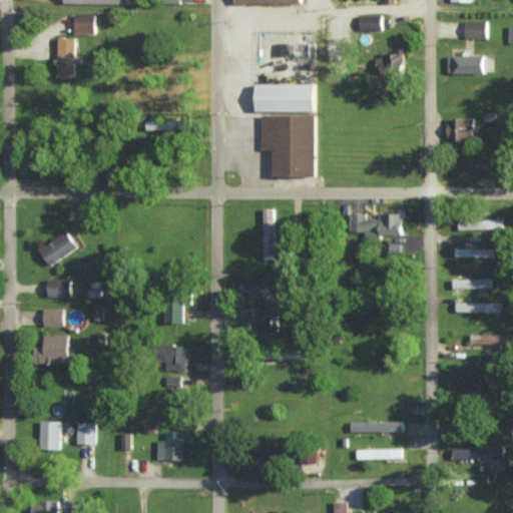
[(74,32),(95,32),(95,13),(75,13),(74,32)]
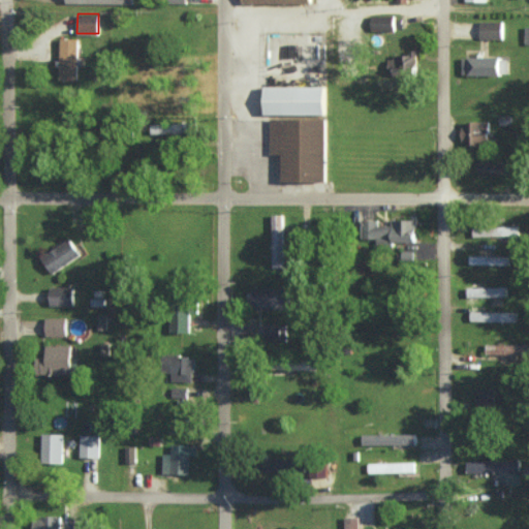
[(371,30),(395,30),(394,16),(371,16),(371,30)]
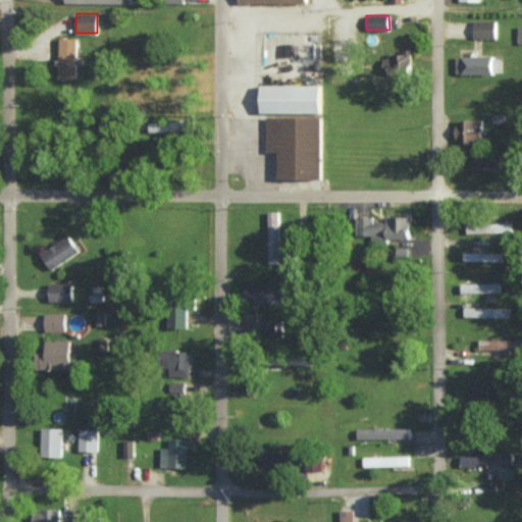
[(496,38),(496,20),(474,19),(474,37),(496,38)]
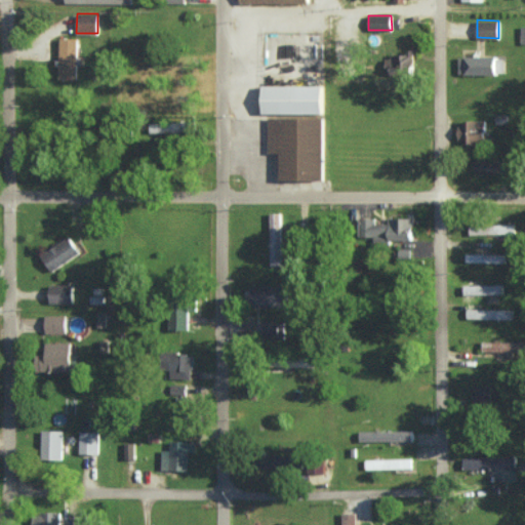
[(58,77),(76,78),(78,38),(59,37),(58,77)]
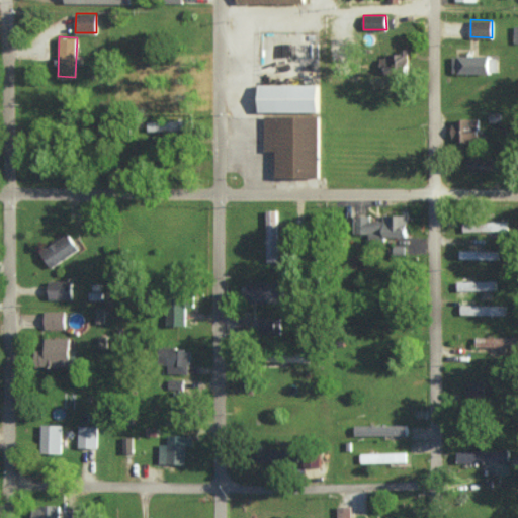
[(379,70),(408,71),(409,49),(401,48),(401,55),(380,54),(379,70)]
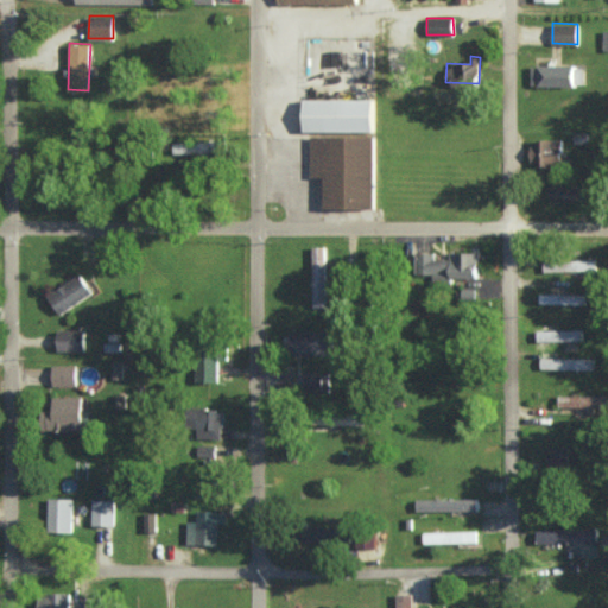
[(574,86),(575,65),(532,64),(531,84),(574,86)]
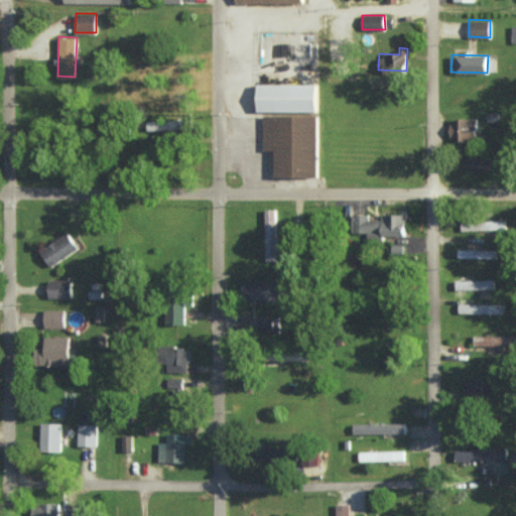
[(260,85),(319,85),(319,113),(260,113),(260,85)]
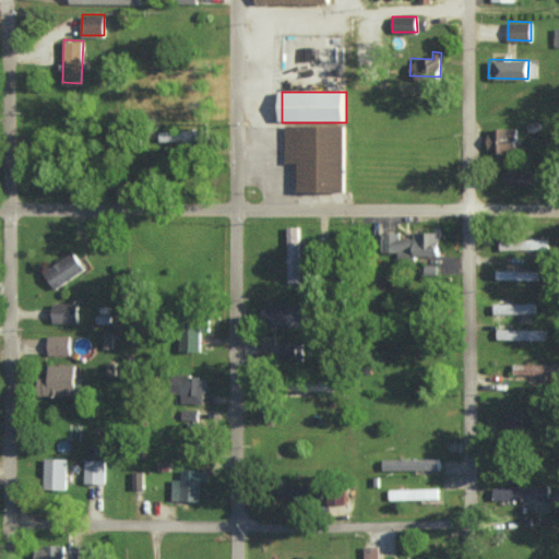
[(287,127),(346,127),(346,192),(300,192),(300,164),(287,164),(287,127)]
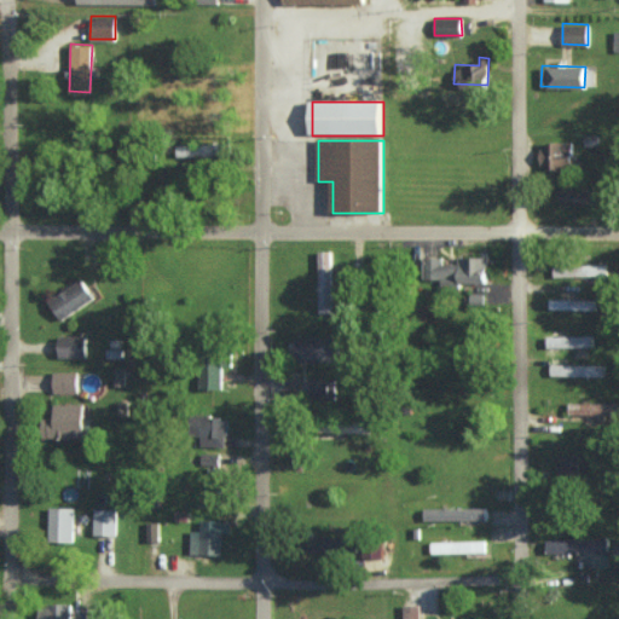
[(541,142),(541,168),(572,168),(573,143),(541,142)]
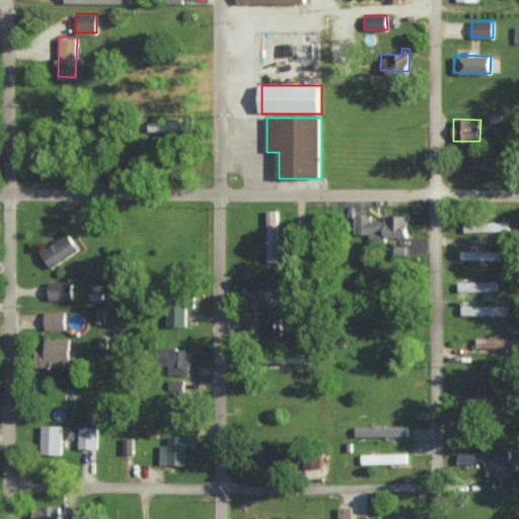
[(148,121),(148,131),(189,129),(189,120),(148,121)]
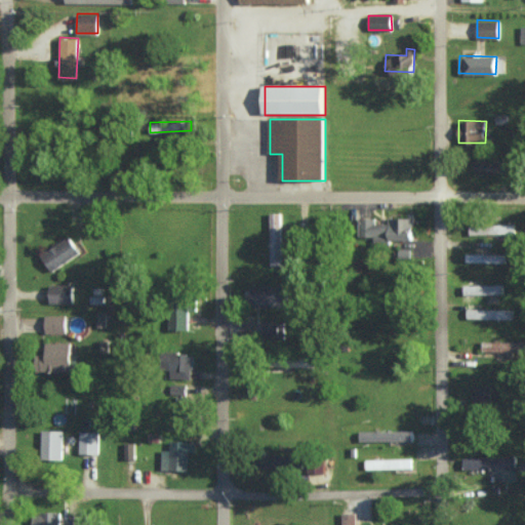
[(474,171),(505,172),(506,161),(475,160),(474,171)]
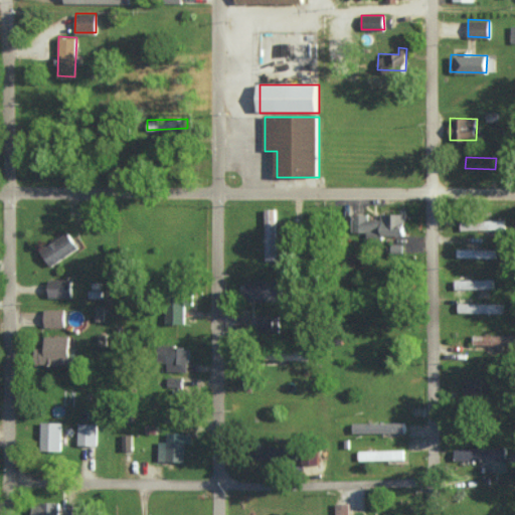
[(276,208),(265,208),(266,254),(276,254),(276,208)]
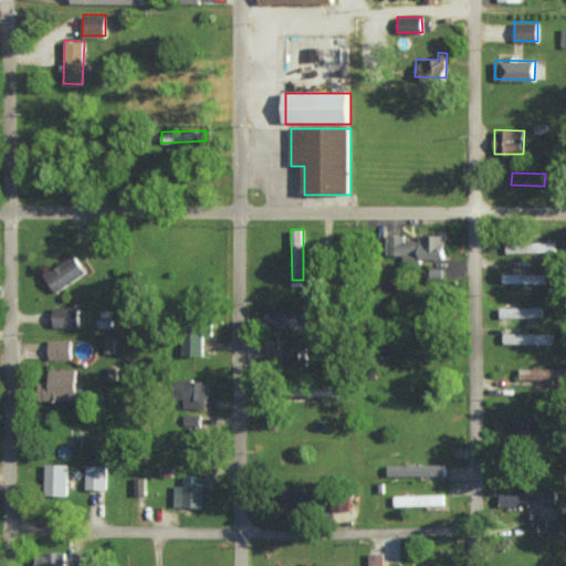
[(387,255),(404,255),(404,260),(446,260),(446,234),(419,234),(419,241),(405,241),(405,234),(387,234),(387,255)]
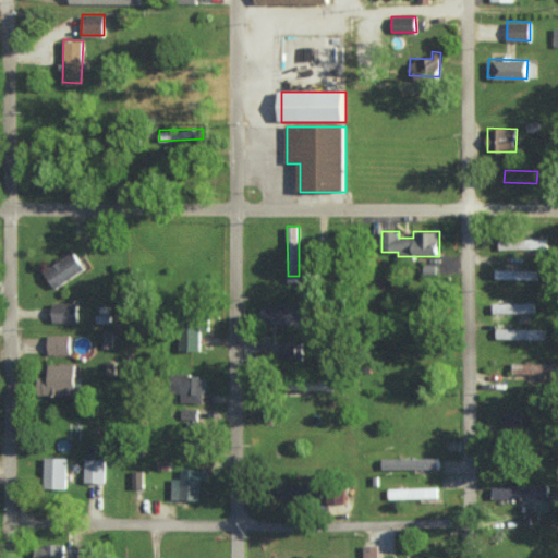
[(547,247),(547,238),(499,239),(499,250),(547,247)]
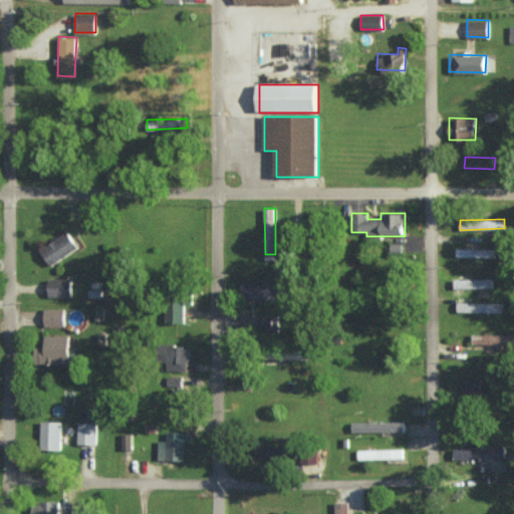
[(77,248),(68,232),(39,248),(49,264),(77,248)]
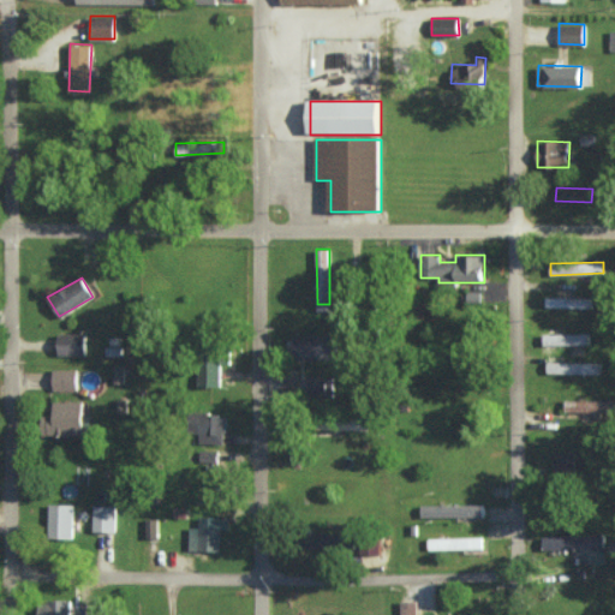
[(591,298),(547,297),(545,306),(591,308),(591,298)]
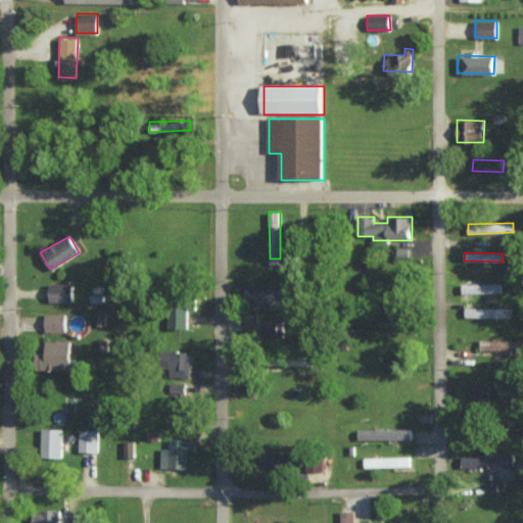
[(462,284),(463,294),(502,292),(502,282),(462,284)]
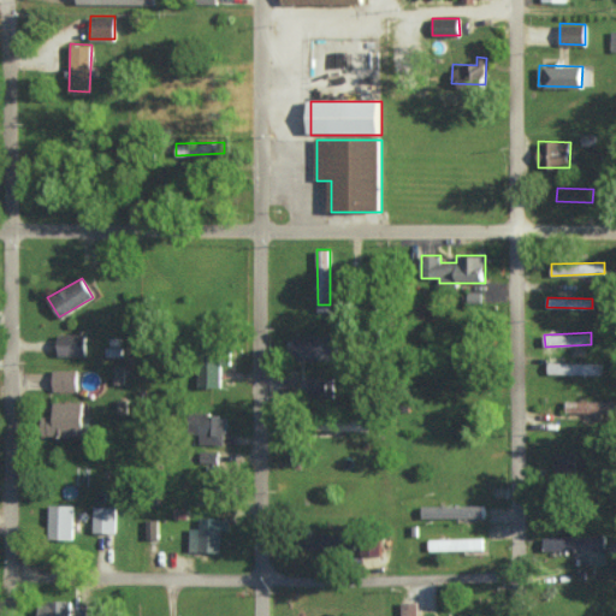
[(58,355),(84,355),(86,333),(59,333),(58,355)]
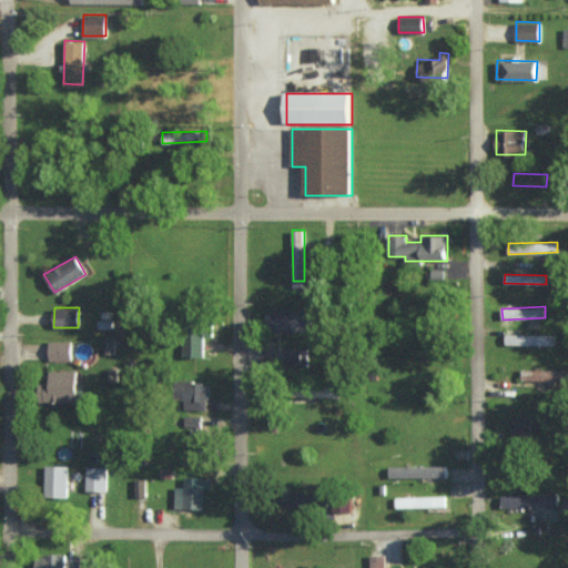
[(271,331),(307,332),(307,310),(271,308),(271,331)]
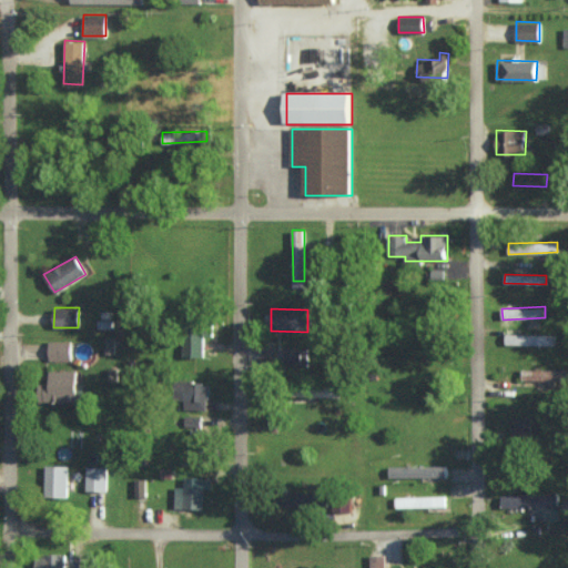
[(204,356),(205,323),(184,323),(183,356),(204,356)]
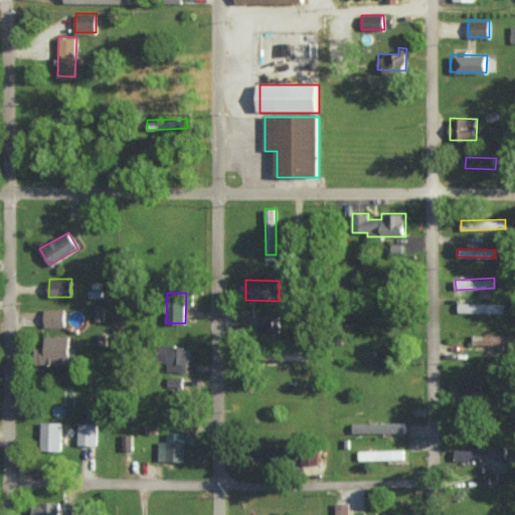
[(503,303),(459,302),(458,312),(503,313),(503,303)]
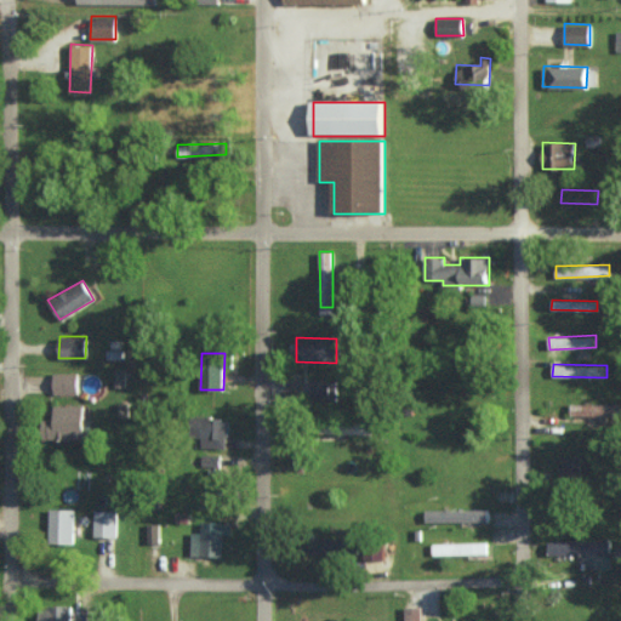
[(53,393),(78,393),(77,371),(53,372),(53,393)]
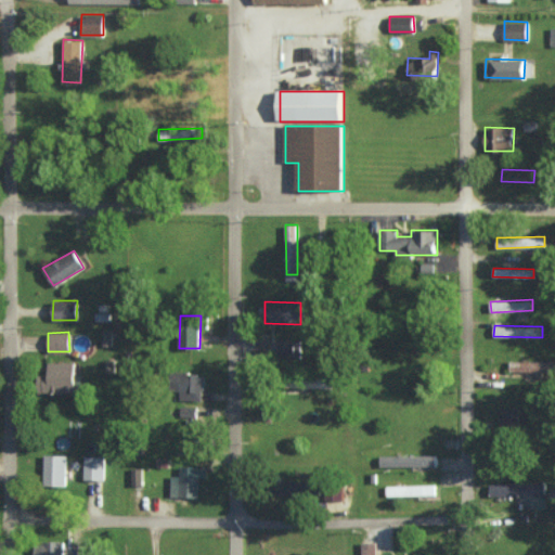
[(300,358),(300,339),(279,339),(279,357),(300,358)]
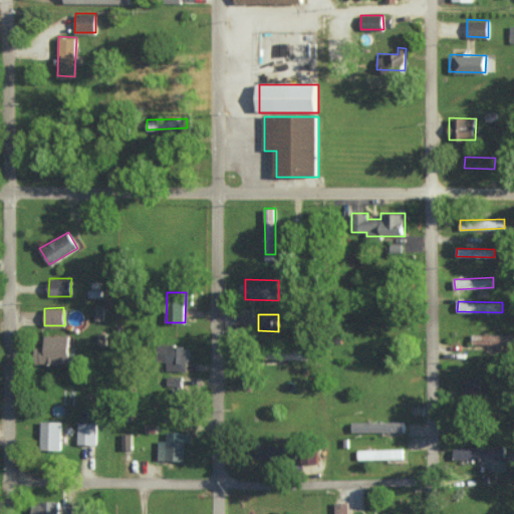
[(44,346),(34,346),(34,363),(69,362),(68,334),(44,334),(44,346)]
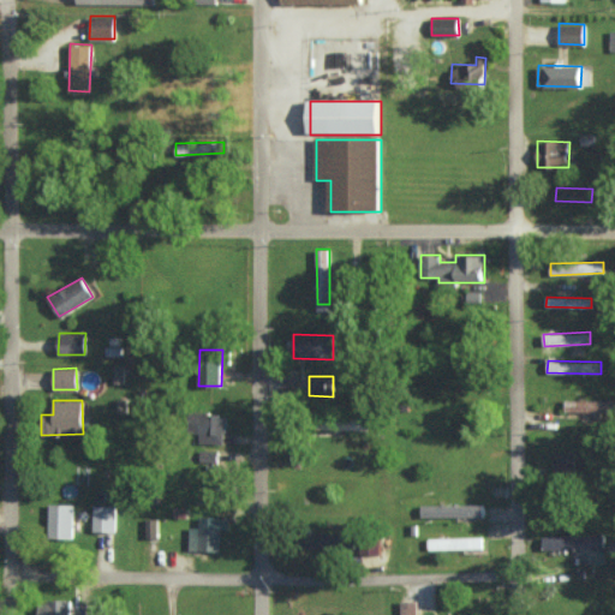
[(565,413),(614,412),(614,400),(565,401),(565,413)]
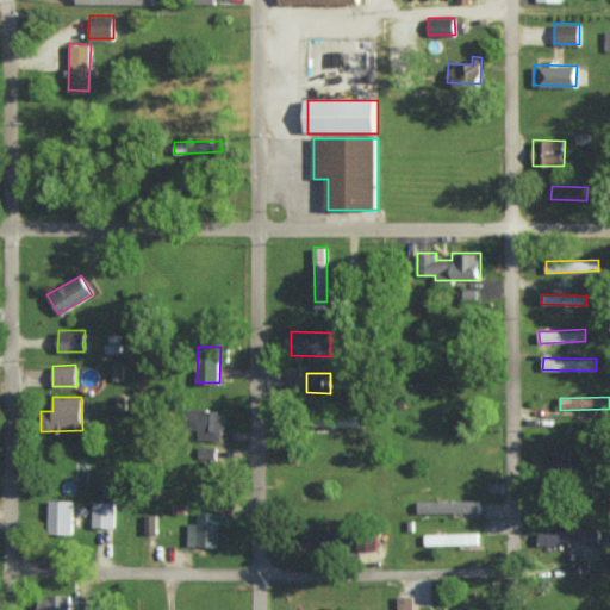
[(191,430),(198,430),(198,439),(223,440),(224,410),(191,409),(191,430)]
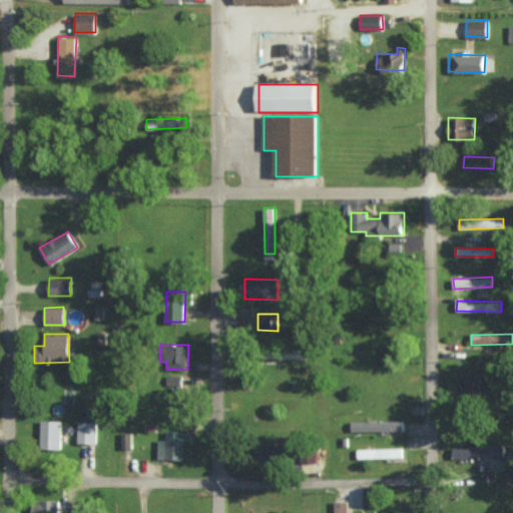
[(182,376),(167,375),(166,388),(181,389),(182,376)]
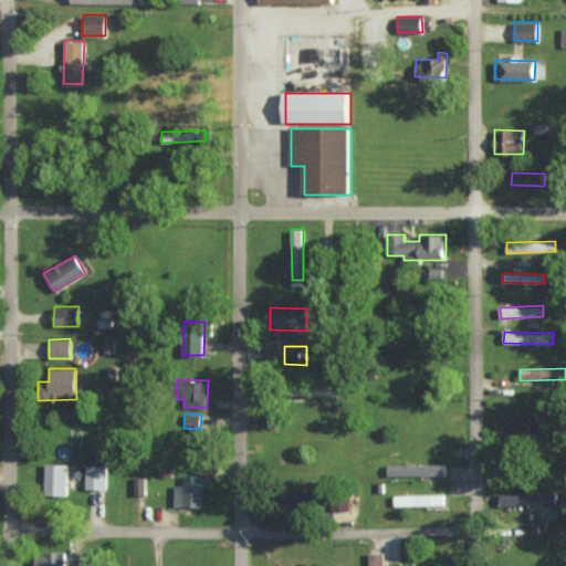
[(530,415),(510,415),(510,432),(530,432),(530,415)]
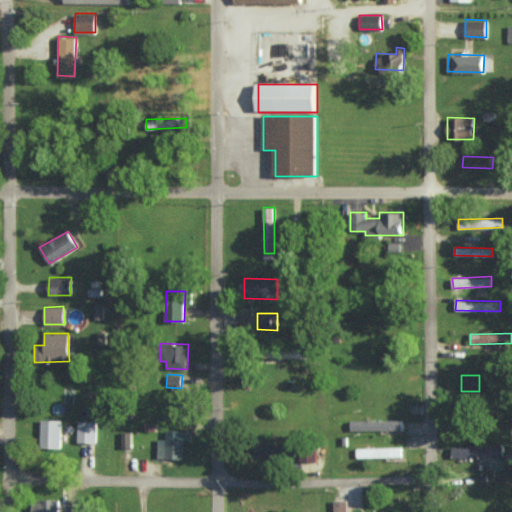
[(61,447),(61,419),(41,419),(40,447),(61,447)]
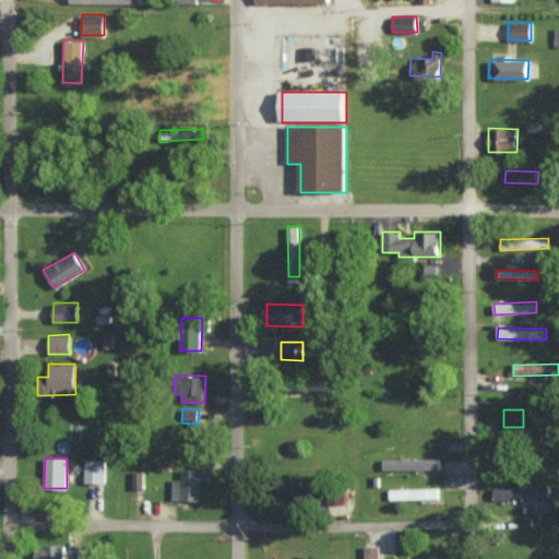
[(383,470),(439,468),(439,458),(383,459),(383,470)]
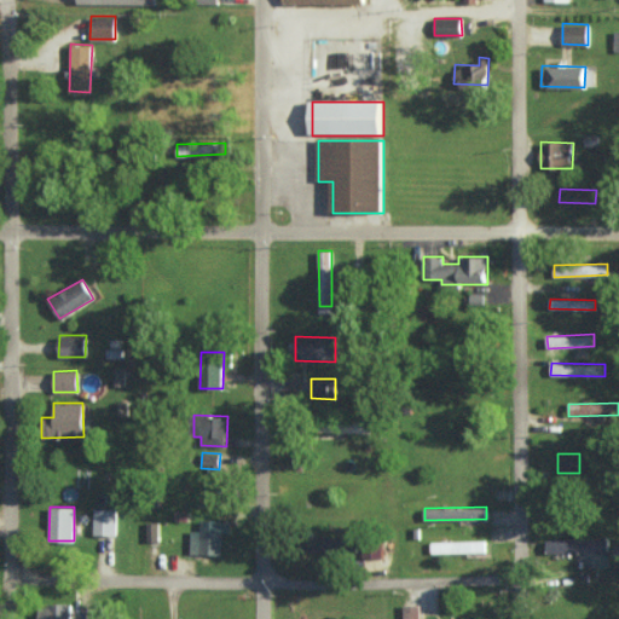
[(94,534),(116,534),(116,508),(94,508),(94,534)]
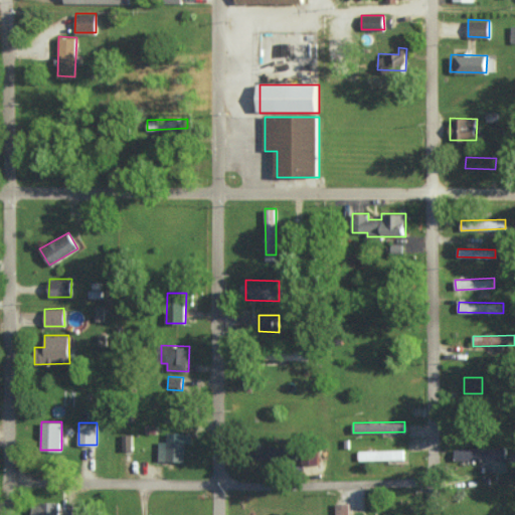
[(185,461),(185,442),(159,442),(158,461),(185,461)]
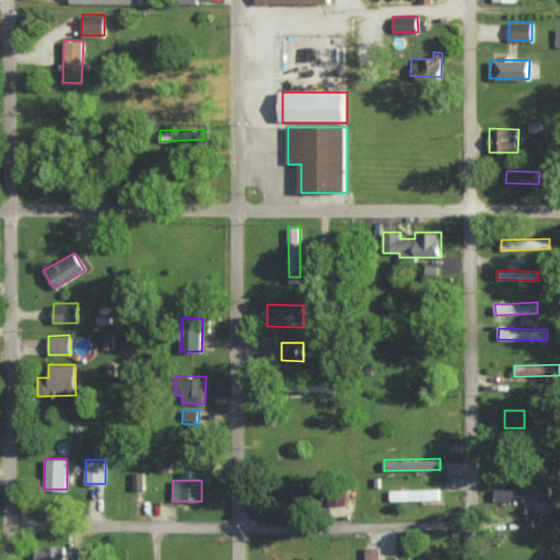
[(313,498),(313,485),(278,487),(278,499),(313,498)]
